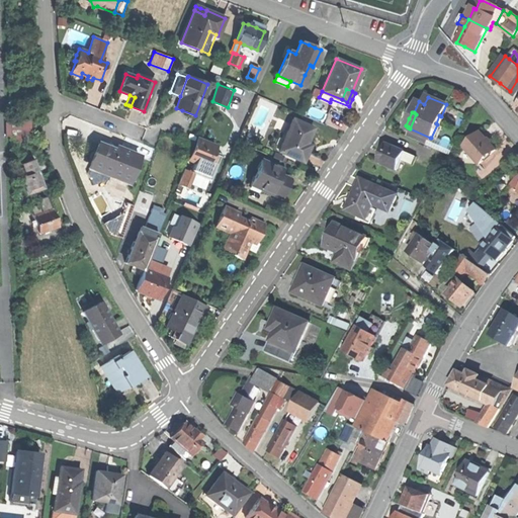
[(446,118),(441,116),(437,124),(431,138),(437,140),(446,118)]
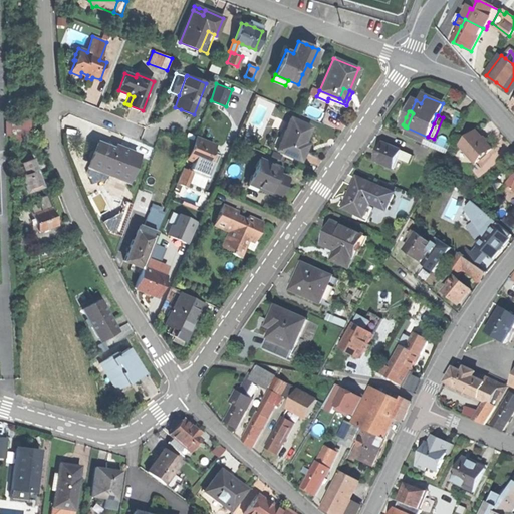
[(311,126),(291,117),(282,138),(286,139),(280,151),(302,160),(306,151),(302,149),(305,142),(311,126)]
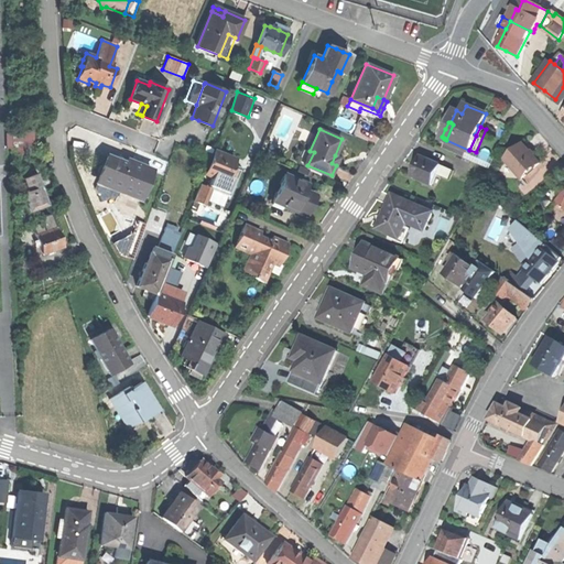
[(21,148),(33,148),(33,131),(20,132),(21,148)]
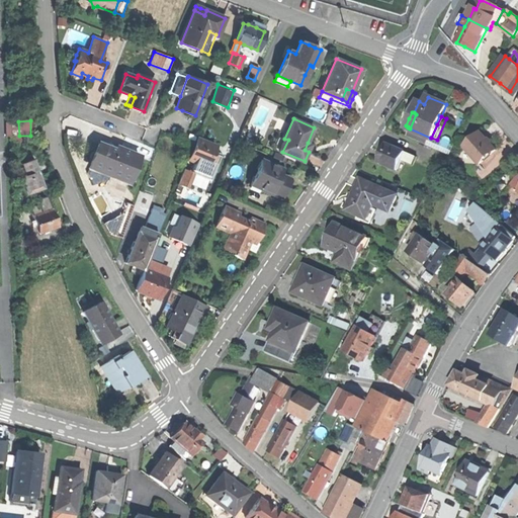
[(427,144),(430,138),(410,128),(407,136),(427,144)]
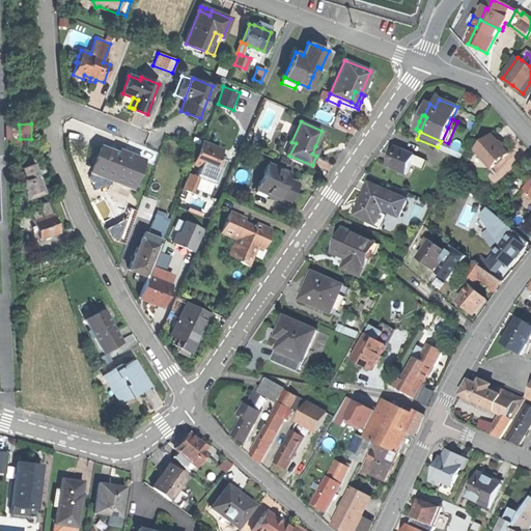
[(476,150),(492,168),(508,154),(500,144),(493,136),(476,150)]
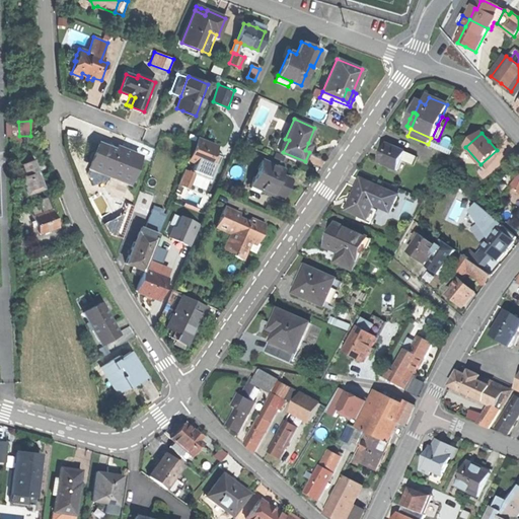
[(190,159),(208,167),(212,157),(214,153),(217,146),(198,138),(190,159)]
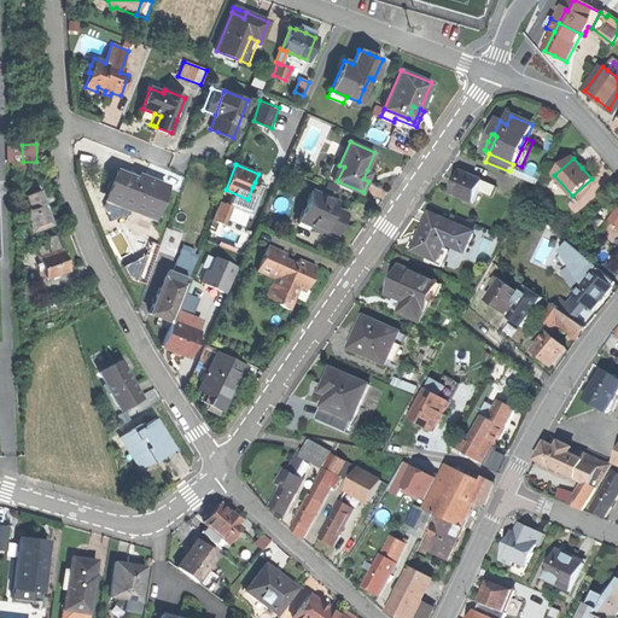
[(333,180),(337,181),(344,167),(339,165),(333,180)]
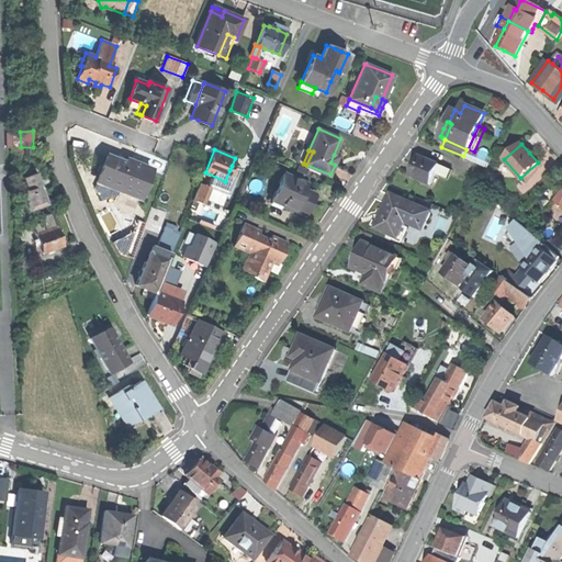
[(102,164),(104,165),(104,164),(107,165),(109,157),(110,157),(111,155),(105,153),(103,158),(102,164)]
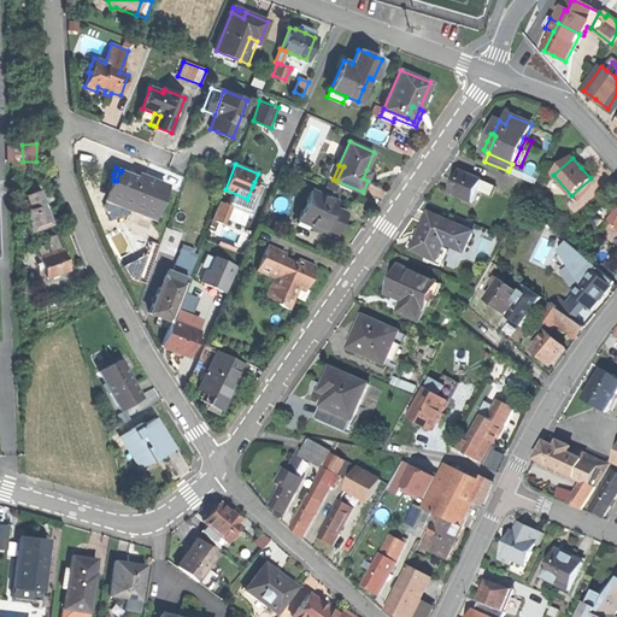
[(483,180),(460,171),(457,182),(452,193),(474,203),(479,191),(483,180)]
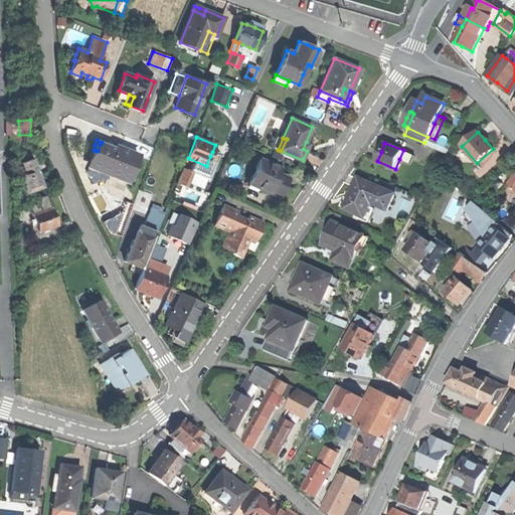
[(138,154),(117,146),(116,149),(101,144),(100,144),(98,151),(96,150),(96,151),(91,165),(111,172),(110,175),(128,182),(138,154)]
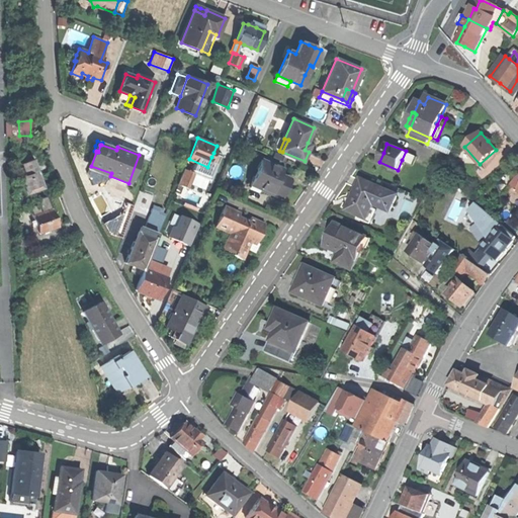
[(417,156),(406,151),(402,160),(414,165),(417,156)]
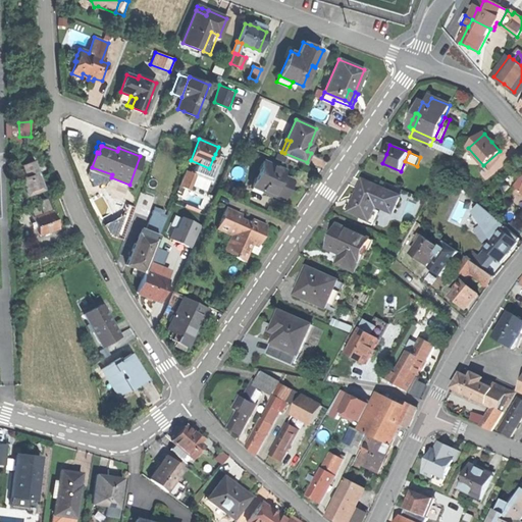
[(284,169),(263,160),(252,186),(253,186),(254,183),(263,187),(262,190),(283,199),(289,189),(292,179),(282,175),(284,169)]
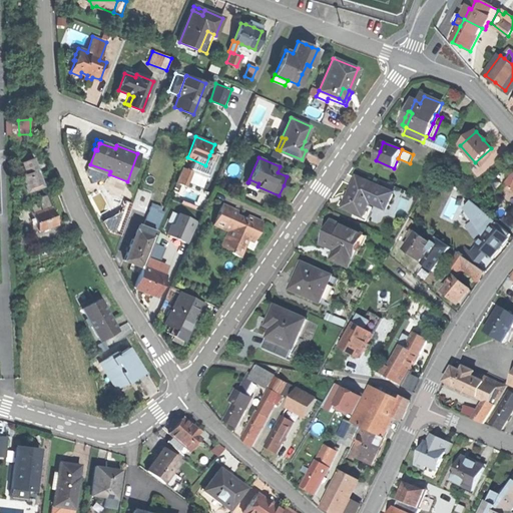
[(26,192),(42,186),(38,174),(32,158),(20,162),(25,174),(21,175),(22,179),(21,179),(26,192)]
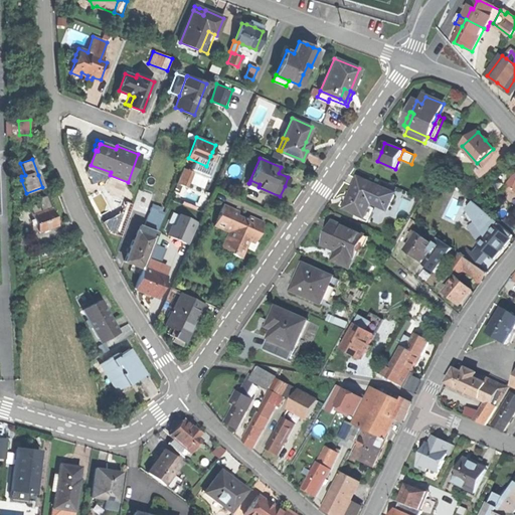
[(183,185),(184,186),(187,178),(190,171),(182,168),(177,183),(183,185)]
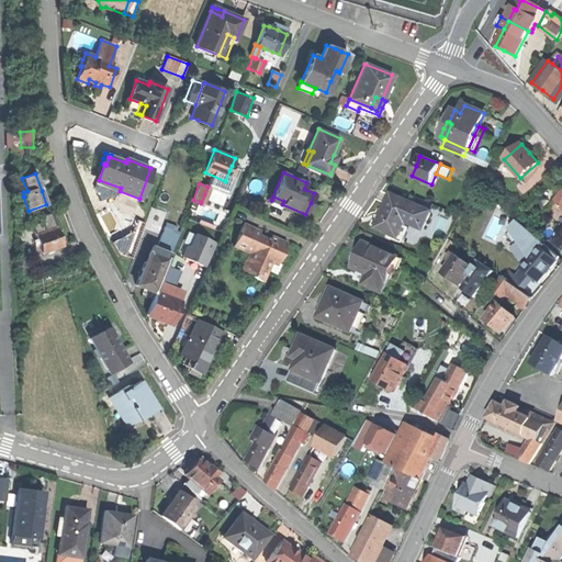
[(214,198),(204,194),(201,203),(200,202),(198,209),(209,212),(214,198)]
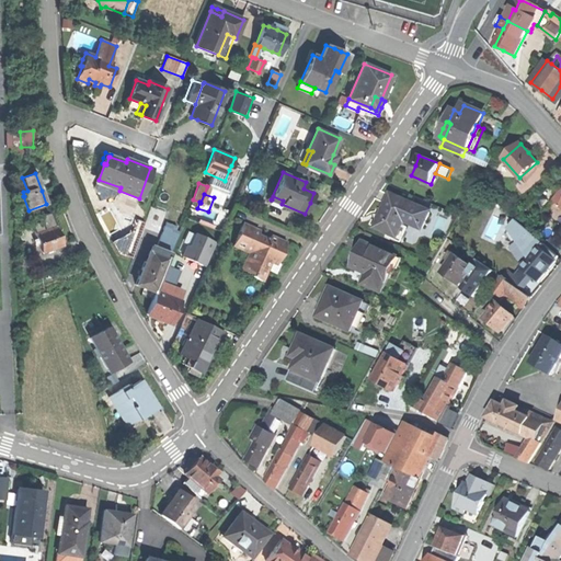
[(413,203),(392,194),(384,212),(377,227),(399,237),(409,214),(413,204),(413,203)]
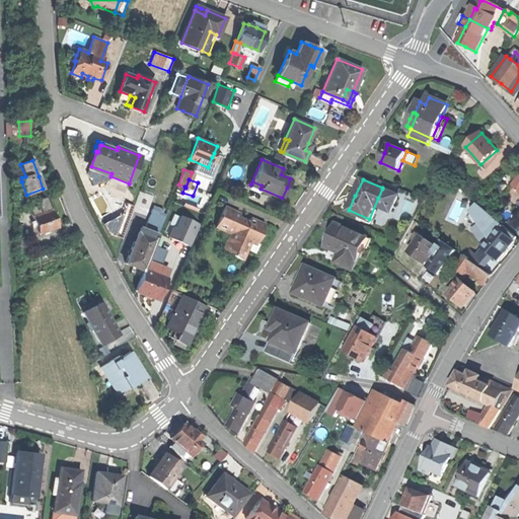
[(260,191),(261,189),(262,186),(252,181),(251,184),(250,184),(248,183),(247,186),(260,191)]
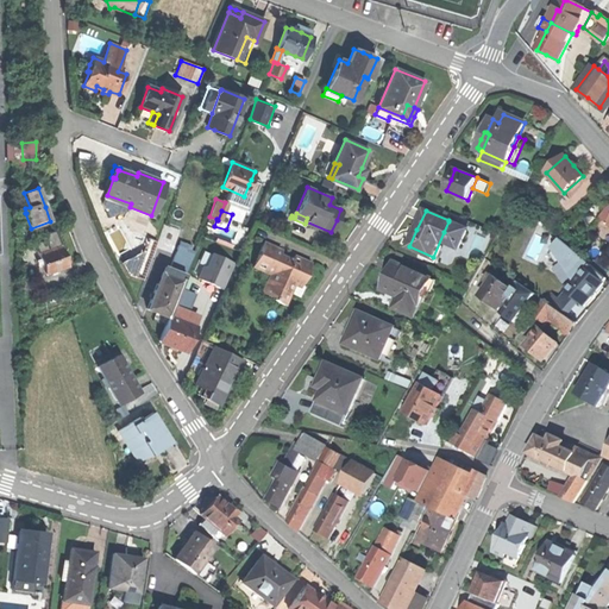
[(468,231),(449,221),(444,232),(449,233),(447,237),(463,243),(468,231)]
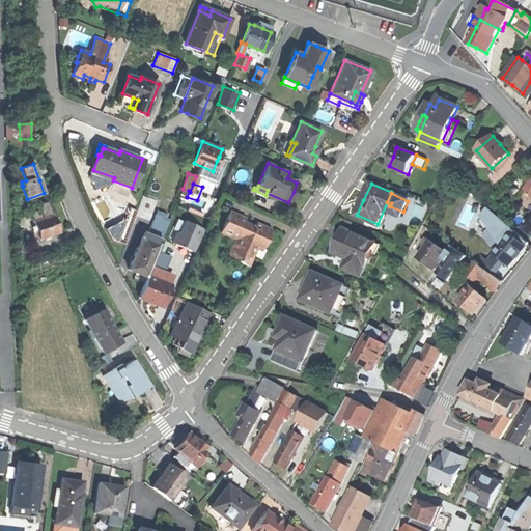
[(25,216),(31,214),(31,212),(38,208),(37,204),(35,199),(21,204),(25,216)]
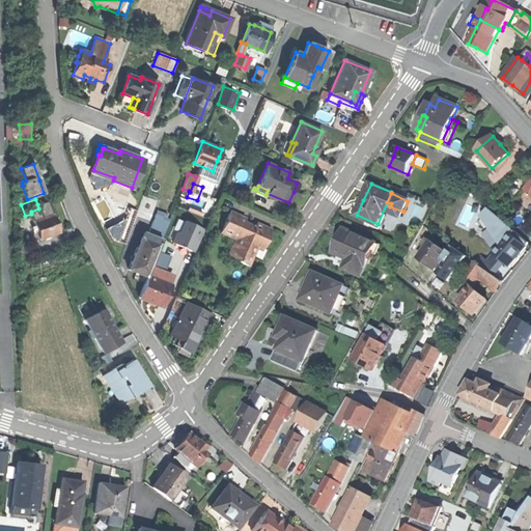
[(49,200),(37,204),(38,208),(31,212),(31,214),(34,221),(53,214),(49,200)]
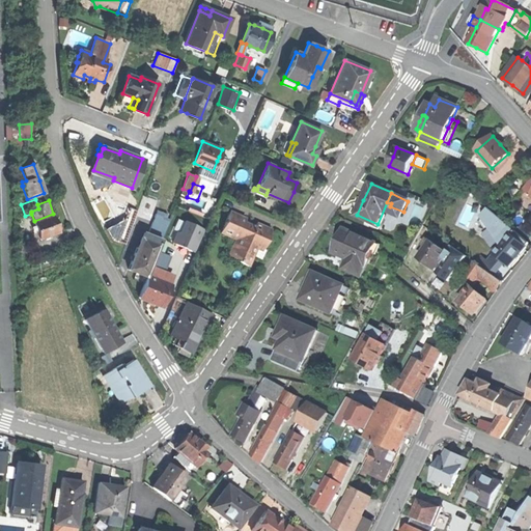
[(160,204),(156,216),(169,221),(172,214),(169,213),(170,208),(160,204)]
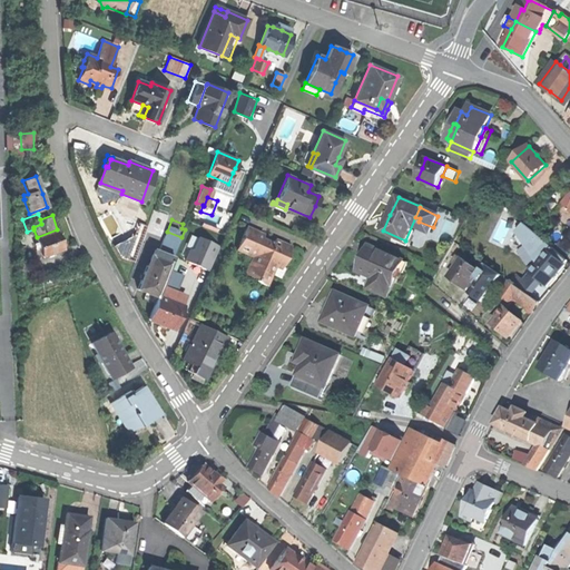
[(431,232),(433,227),(419,222),(416,225),(431,232)]
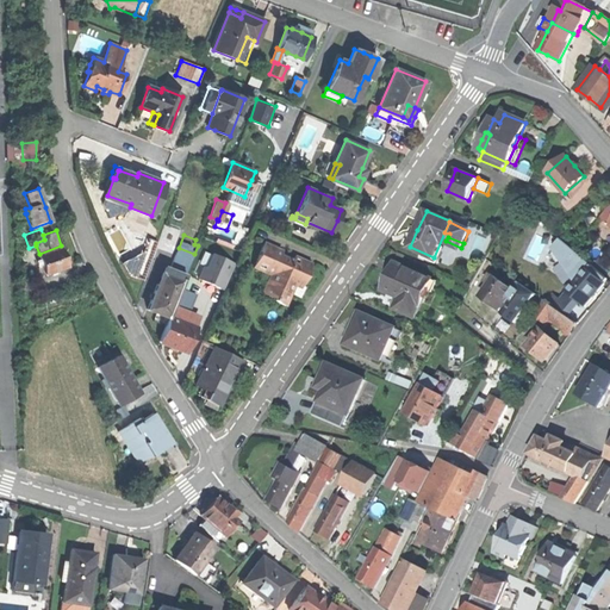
[(282,249),(265,242),(257,260),(274,267),(272,274),(263,292),(275,297),(274,299),(287,305),(296,285),(302,287),(306,277),(312,262),(294,255),(293,260),(284,255),(282,257),(279,256),(282,249)]
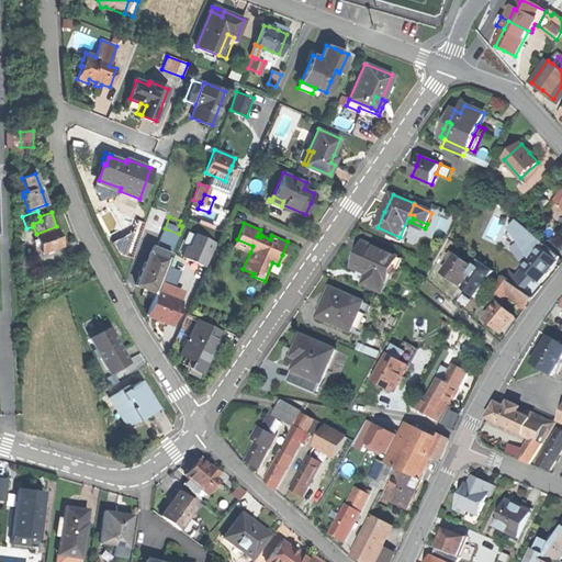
[(60,236),(56,226),(36,234),(37,238),(40,243),(43,253),(46,251),(52,249),(64,245),(60,236)]
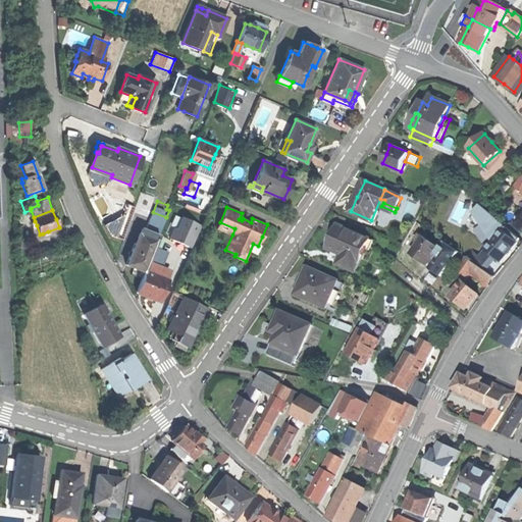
[(153,212),(147,226),(160,231),(166,217),(153,212)]
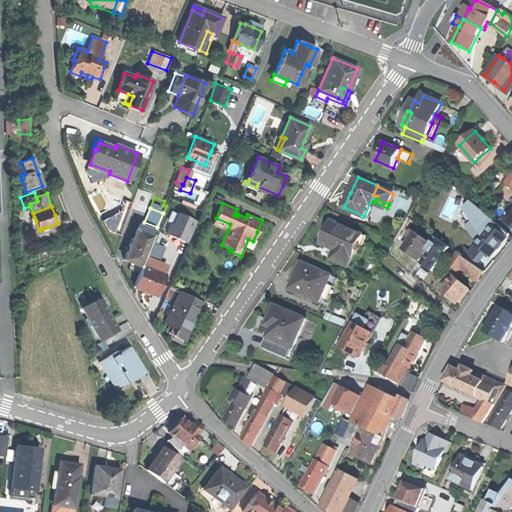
[(483,227),(484,227),(491,218),(480,209),(477,214),(472,218),(483,227)]
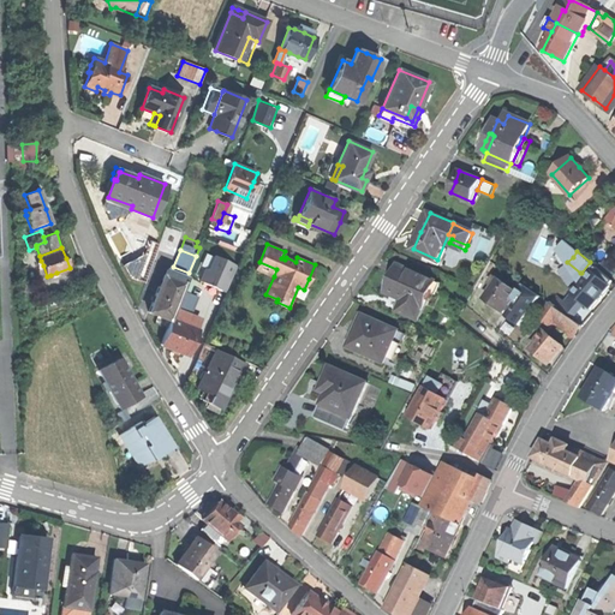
[(213,254),(202,281),(227,291),(238,262),(213,254)]
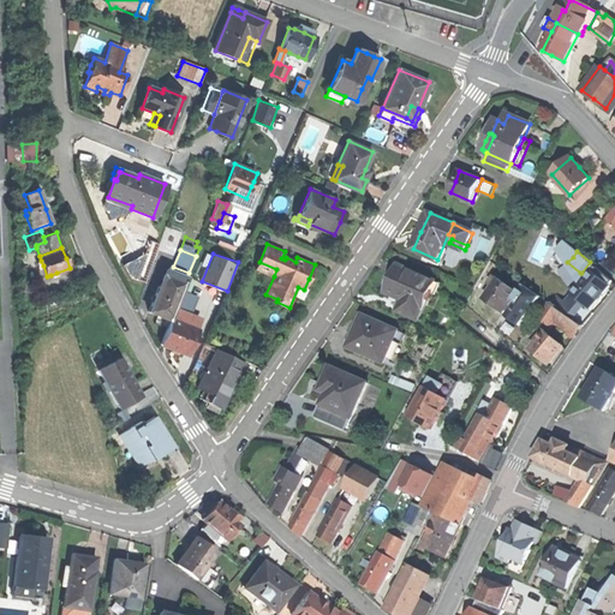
[(256,269),(274,276),(276,269),(260,262),(256,269)]
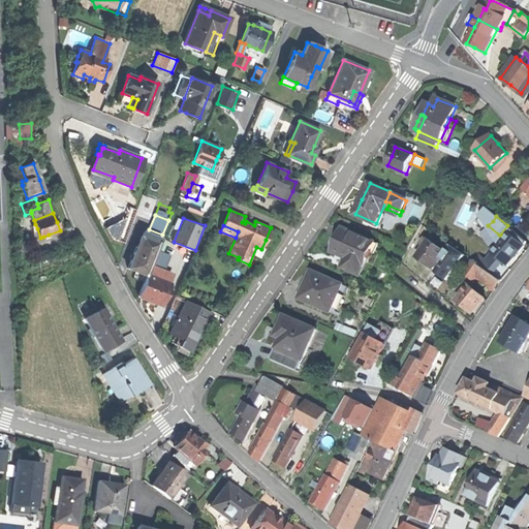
[(500,235),(504,238),(508,232),(511,229),(507,225),(500,235)]
